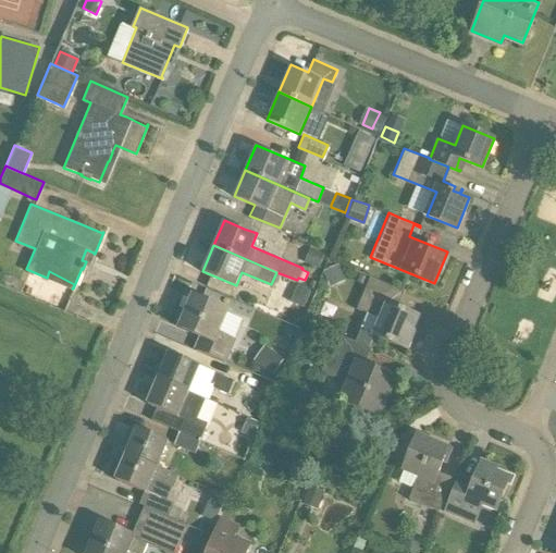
[(303,258),(318,265),(323,250),(308,245),(303,258)]
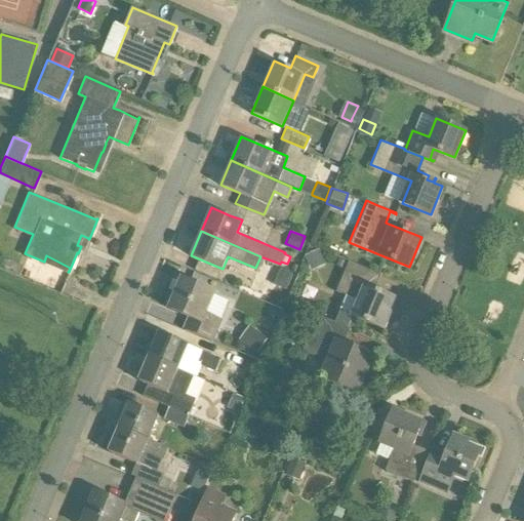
[(310,264),(324,257),(319,247),(305,253),(310,264)]
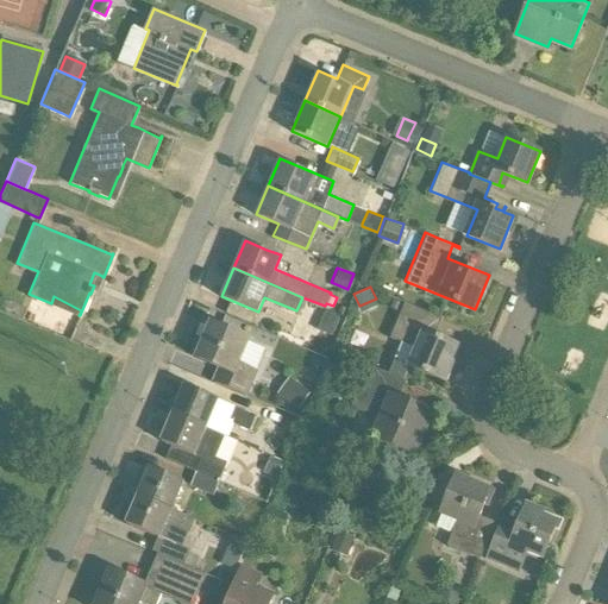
[(26,304),(5,296),(0,308),(22,316),(26,304)]
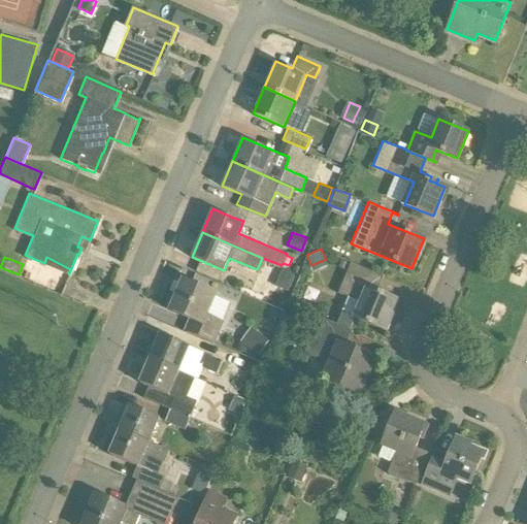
[(340,258),(337,265),(344,268),(348,261),(340,258)]
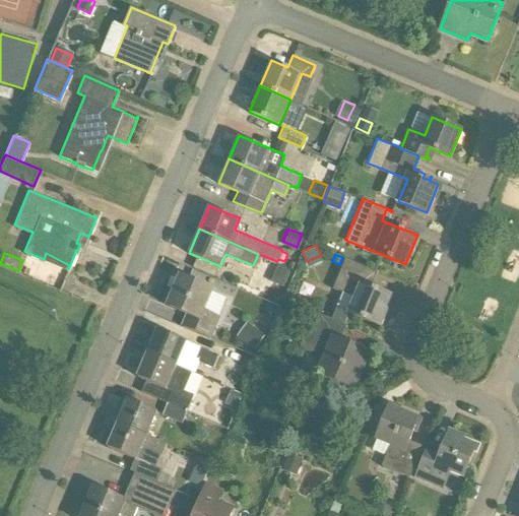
[(343,291),(331,317),(344,322),(348,312),(380,325),(387,308),(385,307),(391,295),(368,284),(374,271),(376,272),(377,270),(345,257),(333,286),(343,291)]
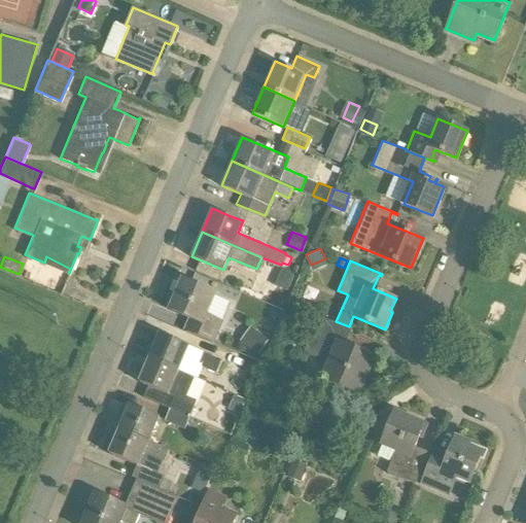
[(276,282),(289,286),(293,271),(281,267),(276,282)]
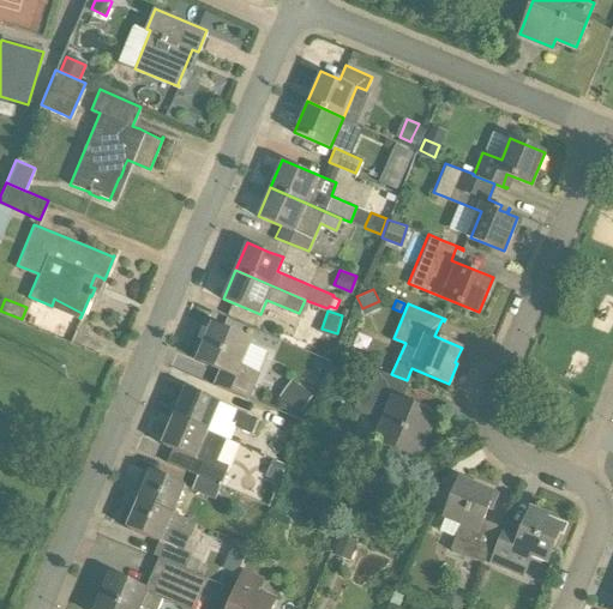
[(251,339),(234,333),(212,324),(197,359),(221,369),(215,384),(248,398),(260,369),(241,361),(251,339)]
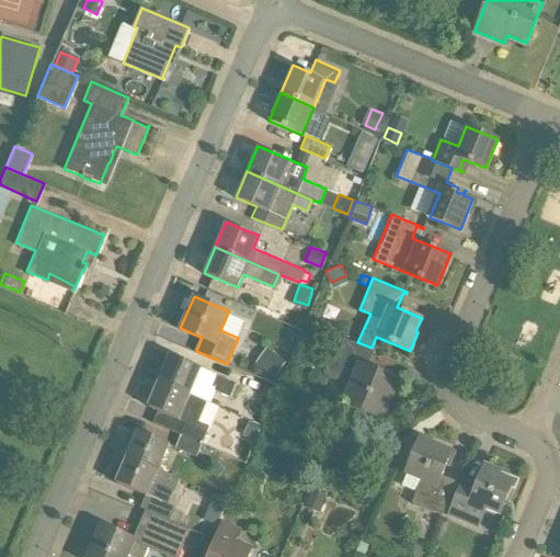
[(372,348),(357,342),(339,334),(323,372),(357,386),(349,405),(381,419),(398,379),(367,366),(374,349),(372,348)]
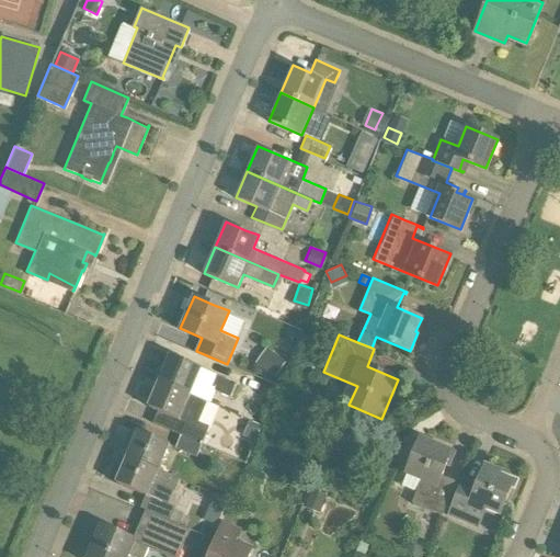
[(285,360),(272,350),(261,365),(274,375),(285,360)]
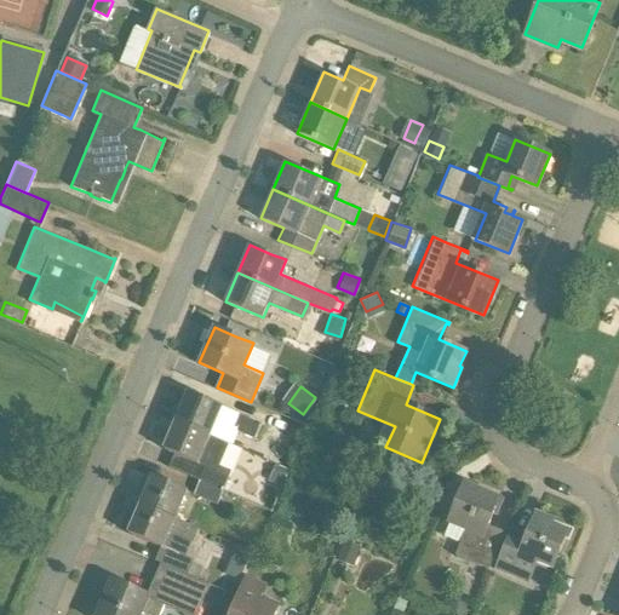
[(261,420),(210,400),(188,390),(179,409),(182,411),(178,420),(227,441),(233,426),(254,436),(261,420)]
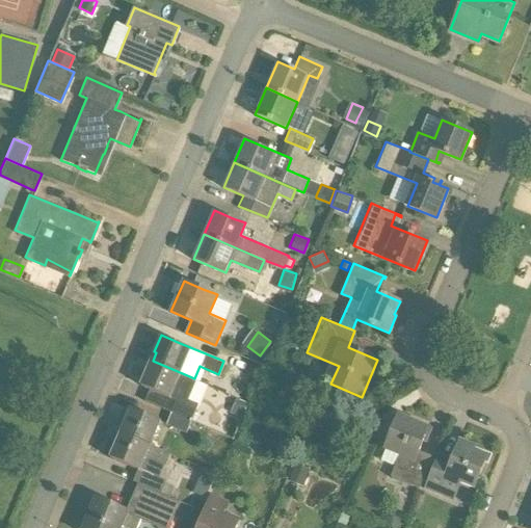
[(170,410),(170,411),(190,419),(197,401),(187,397),(194,378),(153,361),(150,369),(147,368),(140,384),(152,389),(147,400),(170,410)]
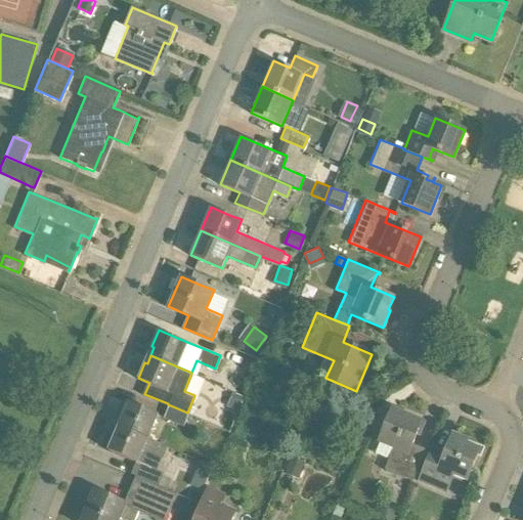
[(245,395),(232,391),(226,404),(237,409),(245,395)]
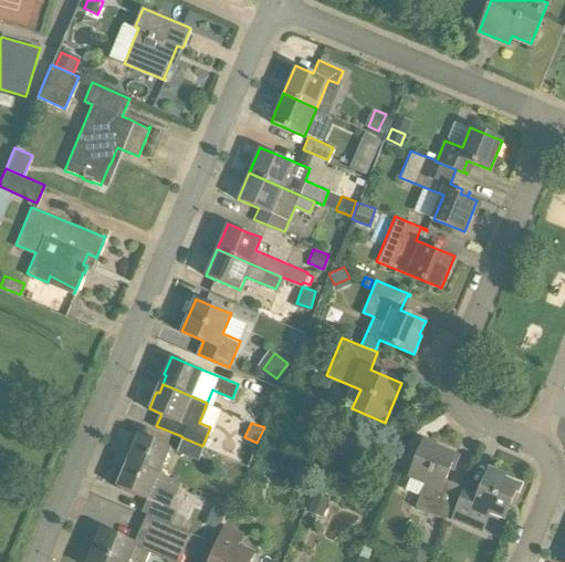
[(131,460),(160,471),(170,447),(159,441),(139,433),(132,450),(134,451),(131,460)]
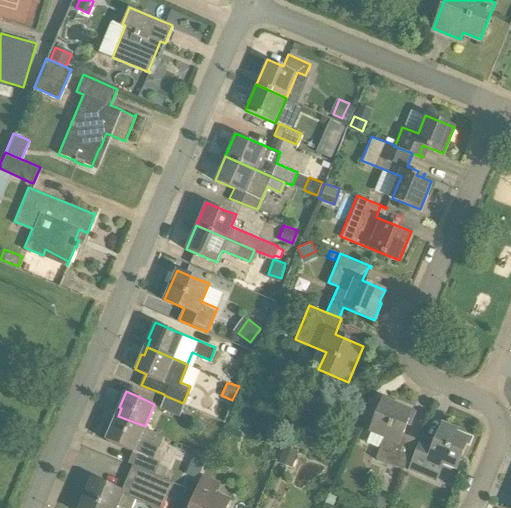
[(178,414),(183,403),(164,395),(160,406),(178,414)]
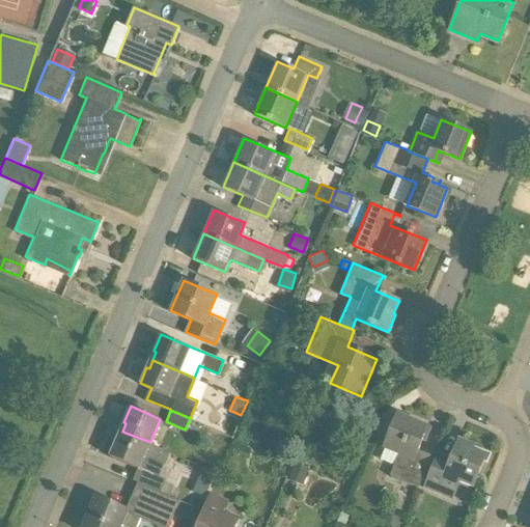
[(417,448),(425,428),(426,425),(397,414),(390,433),(381,456),(394,462),(390,474),(419,486),(431,453),(417,448)]
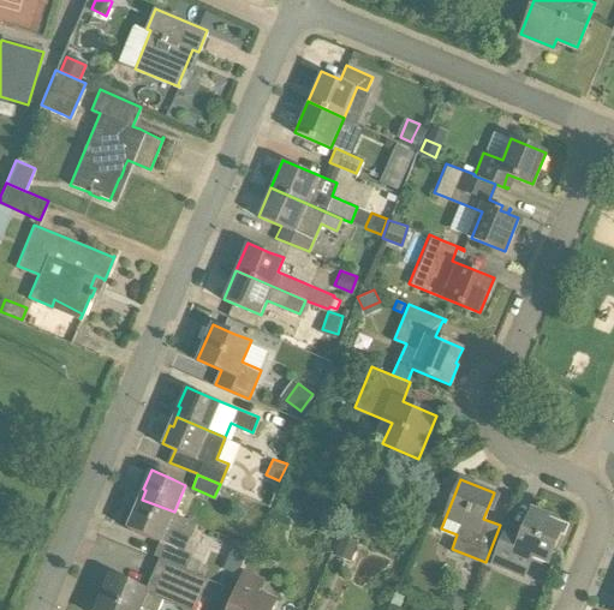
[(160,556),(159,557),(186,568),(191,556),(192,554),(176,546),(188,518),(174,512),(142,500),(137,509),(135,508),(126,527),(160,540),(154,554),(160,556)]
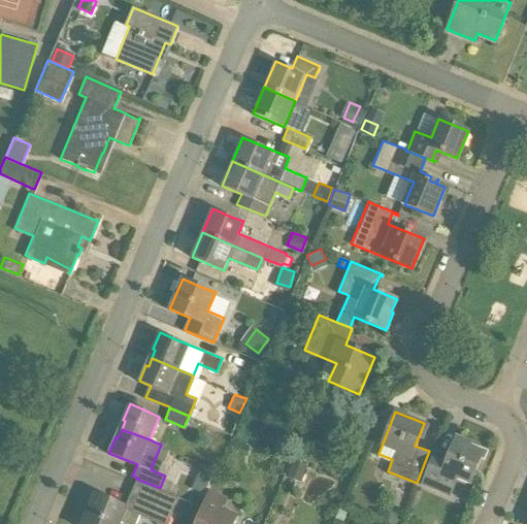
[(470,483),(470,482),(483,452),(469,446),(470,443),(457,436),(447,460),(435,455),(437,451),(436,451),(423,483),(449,494),(456,477),(470,483)]
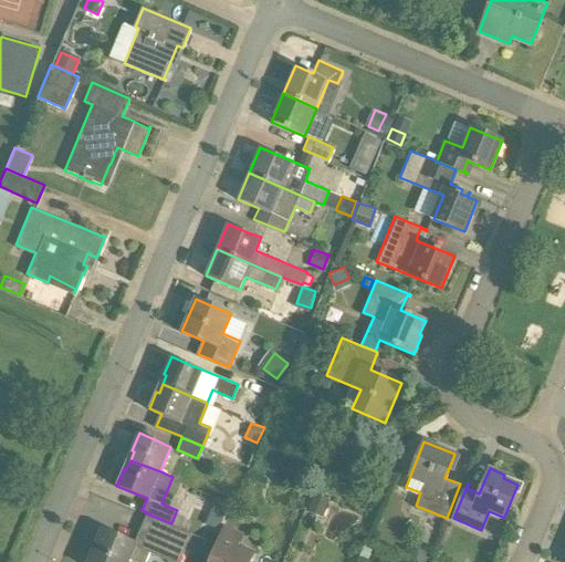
[(328,497),(313,491),(306,510),(322,517),(328,497)]
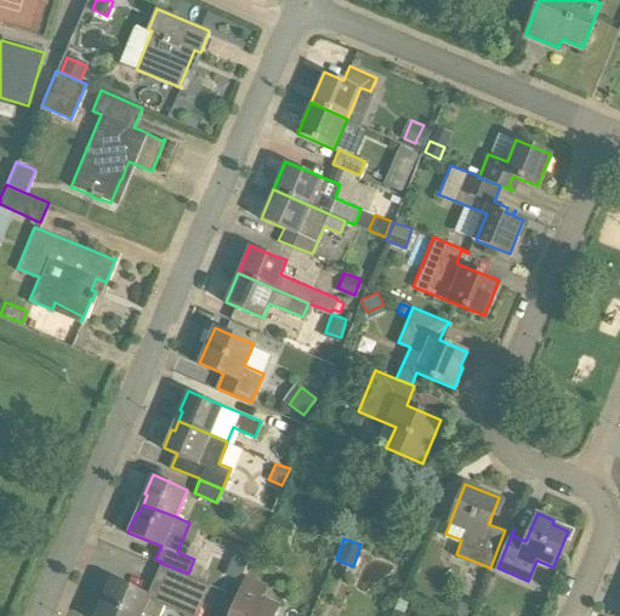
[(231,562),(244,566),(250,552),(237,546),(231,562)]
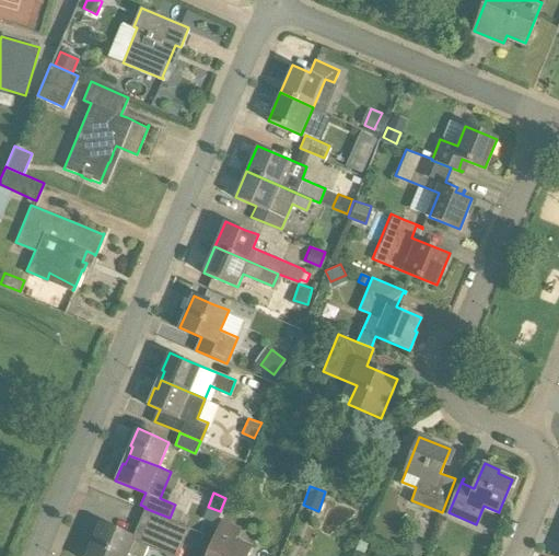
[(170,518),(178,522),(183,511),(174,507),(170,518)]
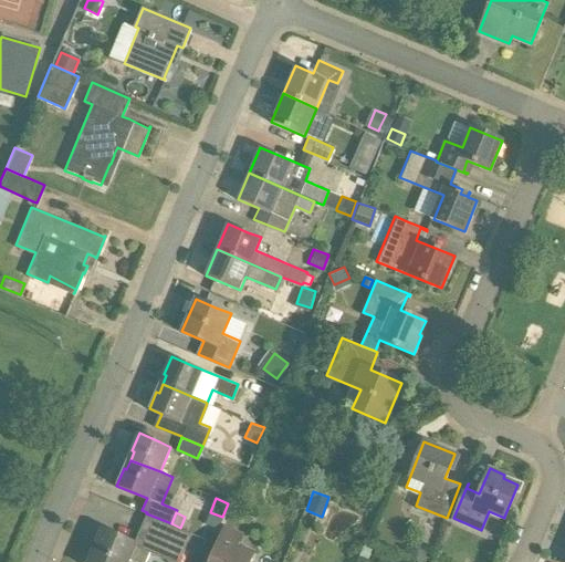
[(171,523),(146,513),(135,543),(102,529),(87,561),(126,561),(128,558),(137,561),(143,561),(149,550),(176,561),(178,561),(190,532),(171,523)]
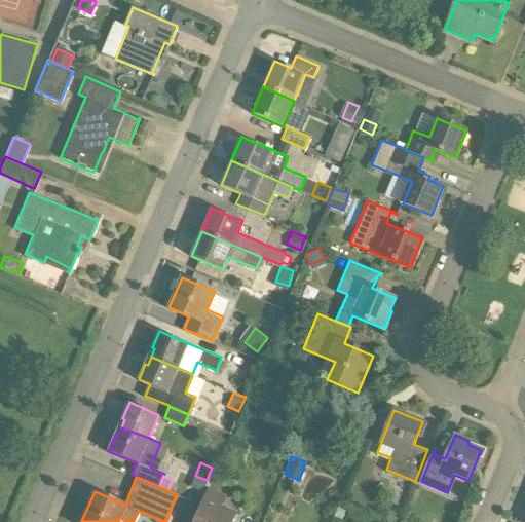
[(231,521),(236,510),(221,504),(226,493),(208,485),(191,521),(231,521)]
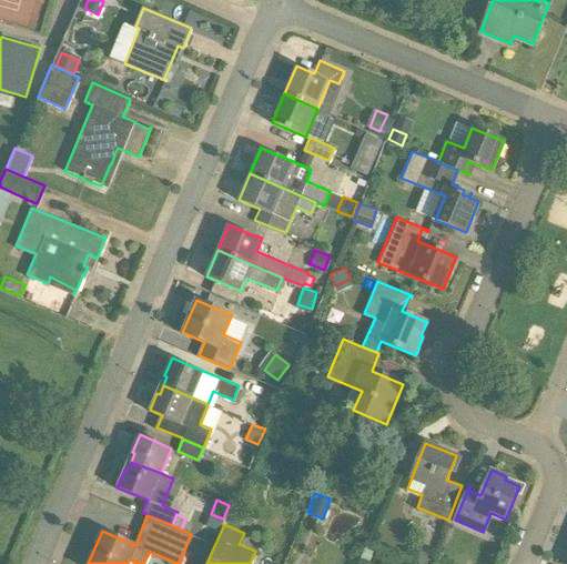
[(427,546),(408,546),(408,563),(427,563),(427,546)]
